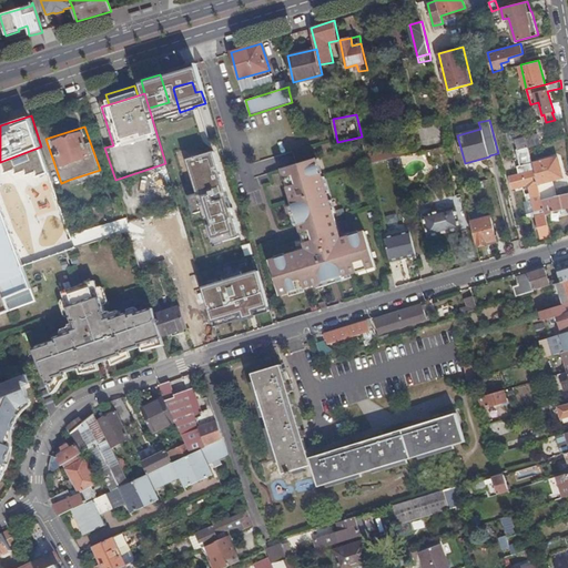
[(526,138),(524,129),(515,131),(516,139),(519,149),(523,160),(526,159),(526,155),(530,155),(528,146),(526,138)]
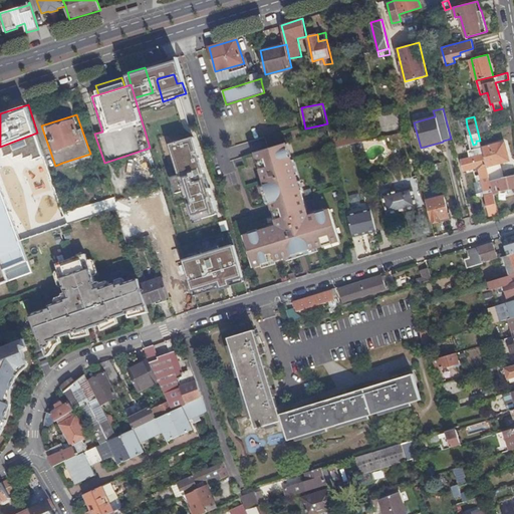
[(478,133),(490,130),(488,122),(487,121),(476,124),(478,133)]
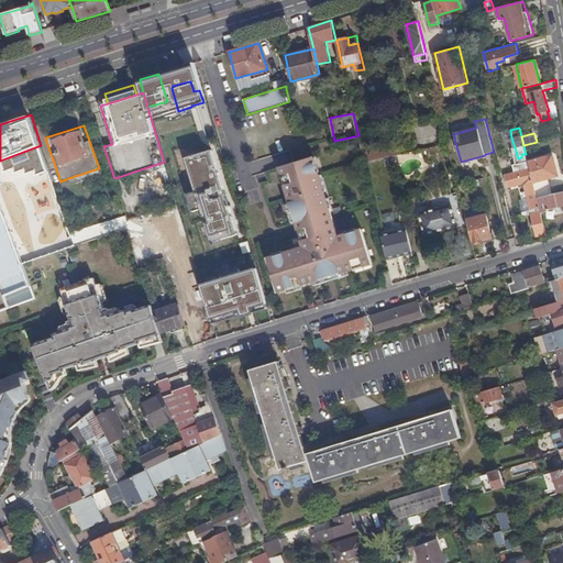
[(390,156),(407,153),(405,143),(362,153),(364,163),(390,156)]
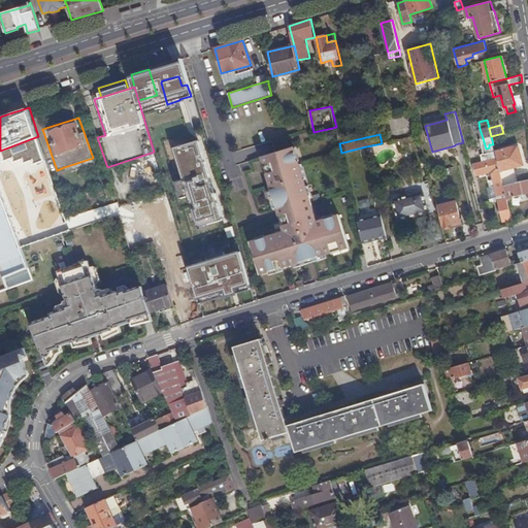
[(198,139),(173,147),(197,227),(223,220),(198,139)]
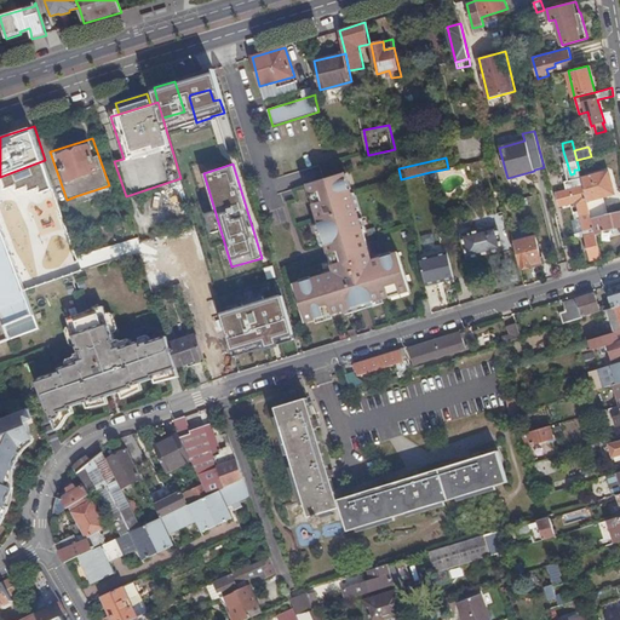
[(591,218),(608,213),(603,196),(614,193),(609,171),(581,178),(591,218)]
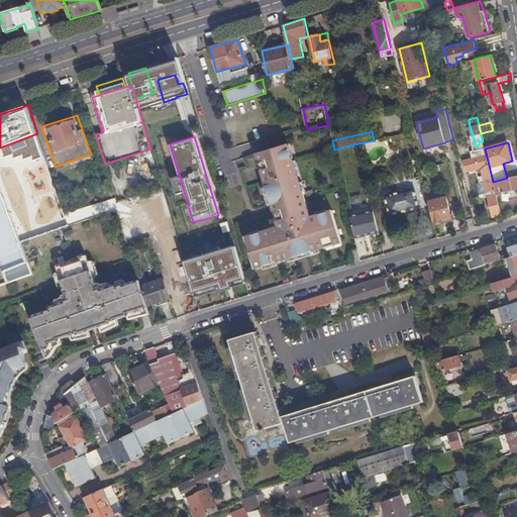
[(306,252),(310,251),(325,246),(324,243),(340,238),(332,210),(311,217),(309,211),(289,143),(259,152),(264,169),(262,170),(265,179),(271,201),(275,211),(279,210),(284,225),(277,227),(246,236),(255,268),(264,266),(263,262),(276,257),(277,262),(284,260),(306,252)]
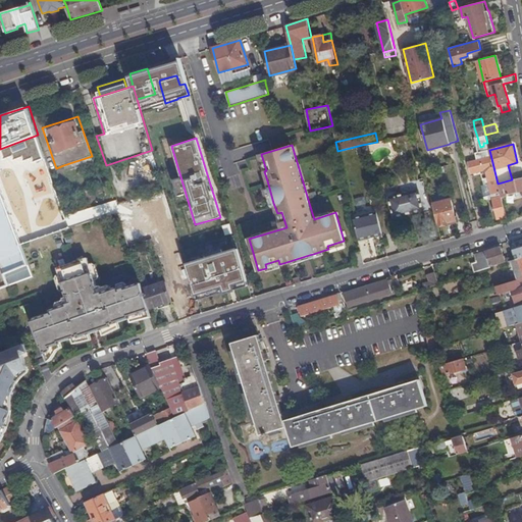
[(93,159),(92,156),(63,165),(64,168),(93,159)]
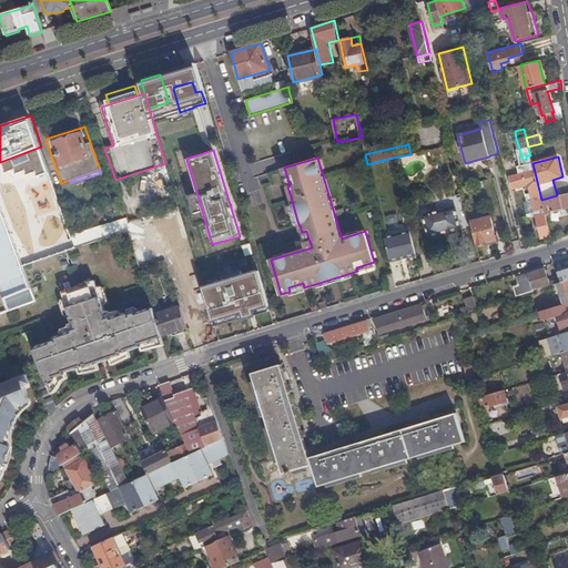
[(534,170),(519,173),(521,185),(526,184),(529,186),(536,211),(535,212),(536,216),(536,215),(541,237),(550,236),(541,200),(534,170)]
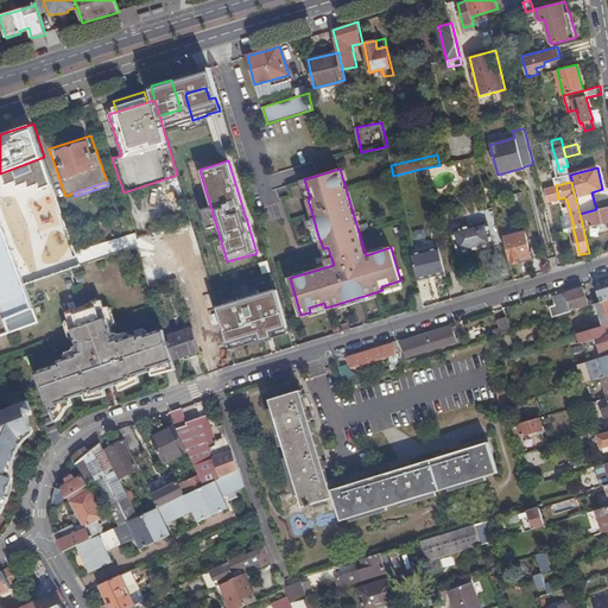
[(558,198),(556,185),(546,188),(549,201),(558,198)]
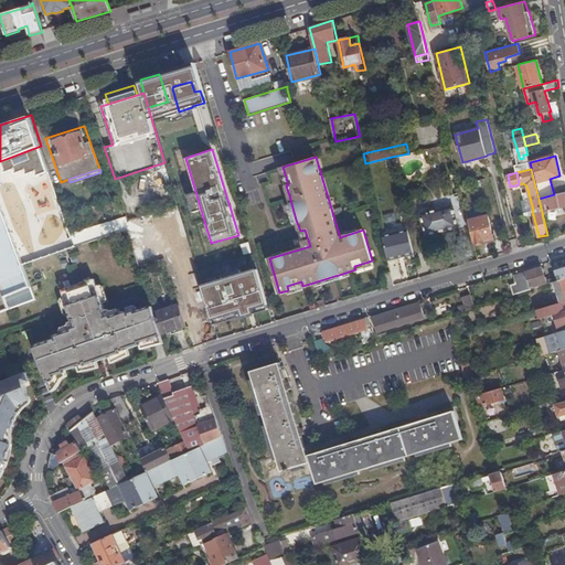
[(564,191),(554,194),(539,199),(543,212),(545,211),(545,210),(550,209),(550,210),(564,204),(564,191)]
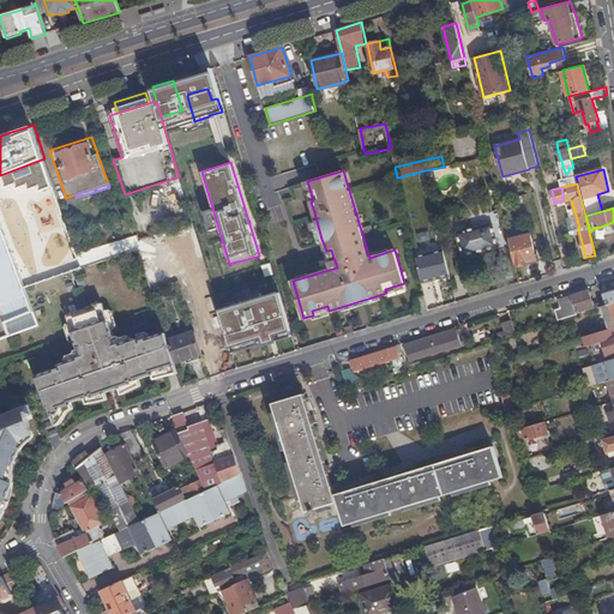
[(507,232),(504,221),(457,232),(463,256),(498,247),(499,251),(511,247),(507,232)]
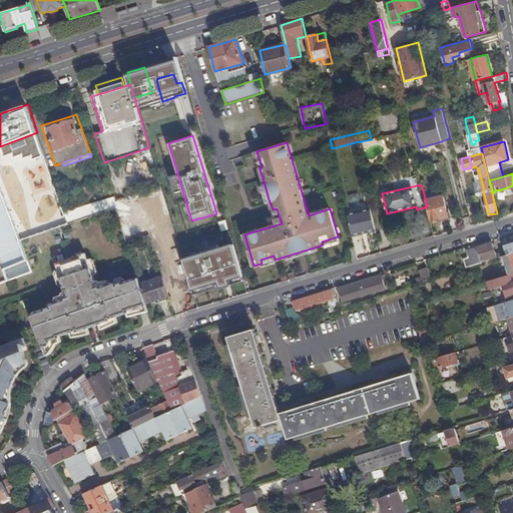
[(231,203),(240,201),(238,187),(228,189),(231,203)]
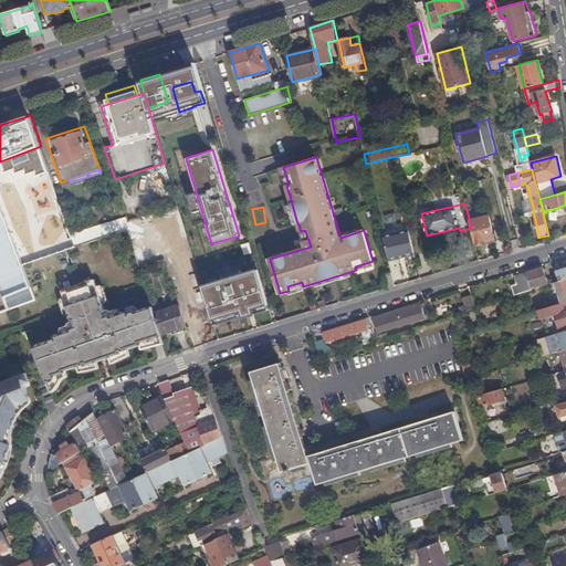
[(471,228),(475,244),(486,241),(485,237),(494,234),(489,215),(486,216),(485,210),(484,209),(468,213),(471,228)]
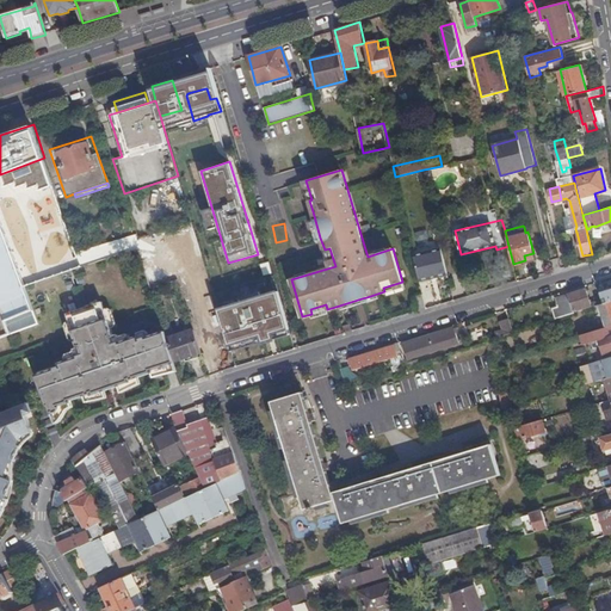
[(420,281),(448,273),(442,247),(414,254),(420,281)]
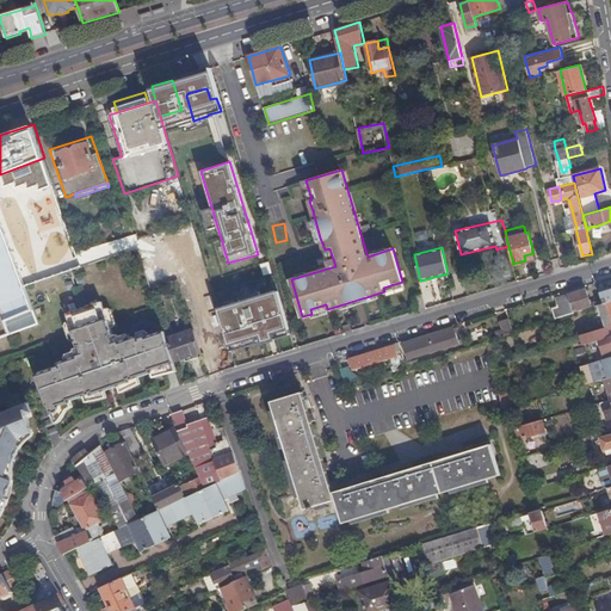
[(141,257),(149,282),(159,278),(150,253),(141,257)]
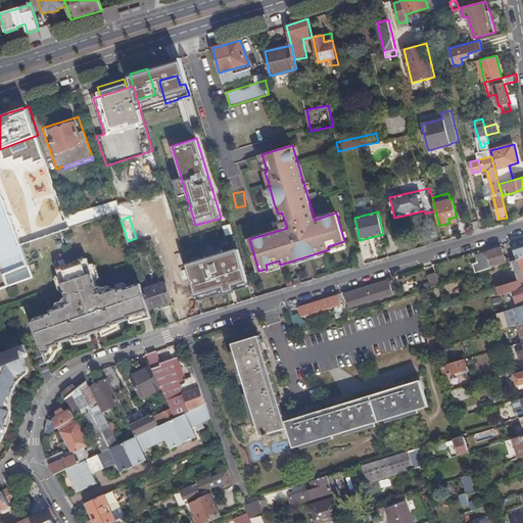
[(473,265),(475,273),(492,268),(492,267),(507,262),(507,263),(513,260),(517,259),(515,254),(505,257),(502,246),(476,254),(478,263),(473,265)]
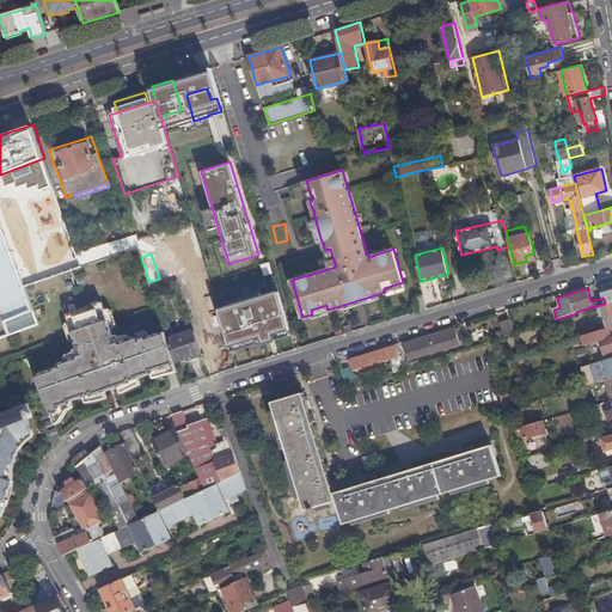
[(603,291),(601,292),(603,298),(605,304),(611,301),(611,291),(604,293),(603,291)]
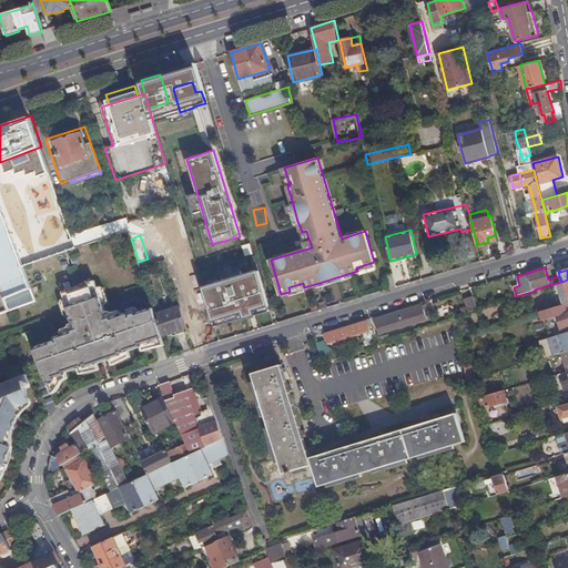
[(259,273),(204,288),(215,327),(271,312),(259,273)]
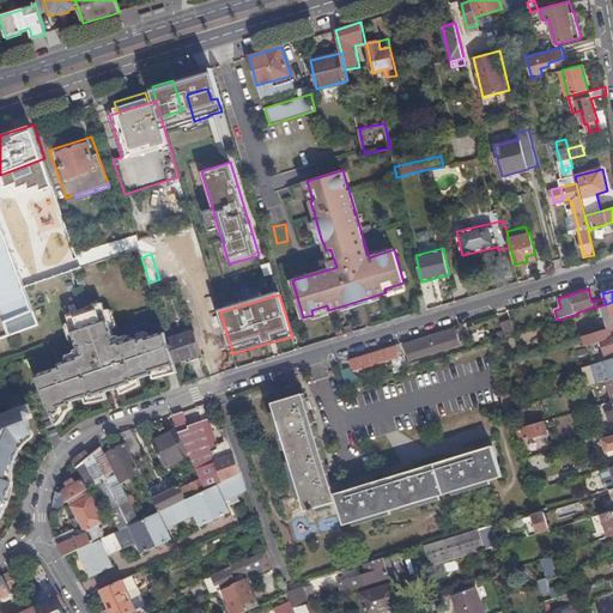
[(420,311),(428,309),(424,295),(418,297),(420,311)]
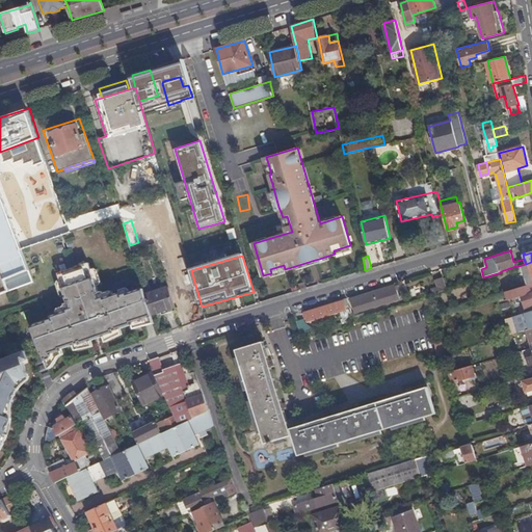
[(531,262),(526,264),(522,265),(528,284),(531,283),(531,262)]
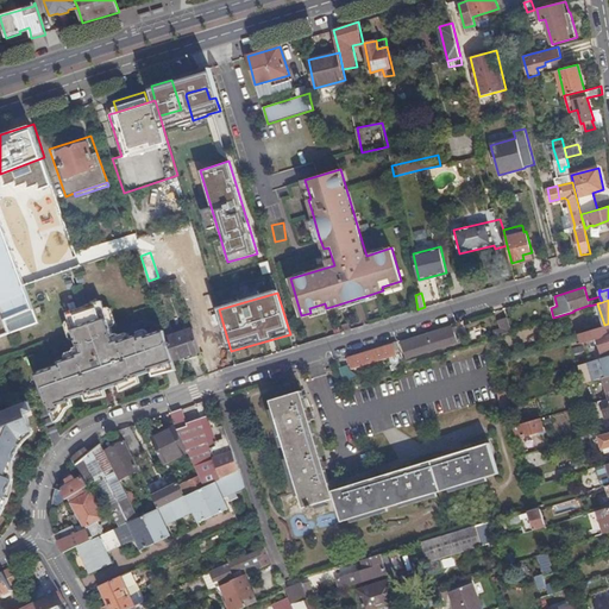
[(119,383),(152,371),(151,369),(174,362),(174,359),(165,337),(164,330),(139,339),(137,336),(114,343),(112,336),(114,334),(102,301),(68,313),(80,347),(82,346),(85,353),(62,362),(63,365),(54,369),(55,372),(37,378),(48,403),(49,403),(52,413),(58,410),(61,407),(60,406),(71,401),(70,400),(102,388),(104,390),(119,384),(119,383)]
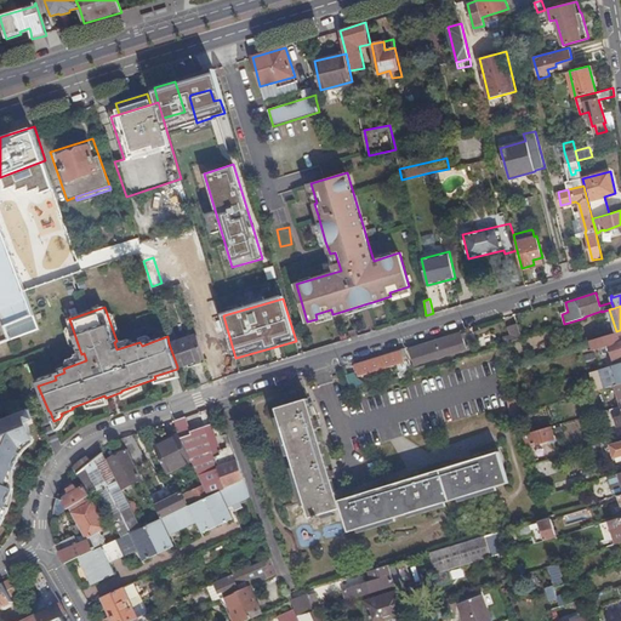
[(523,337),(518,323),(511,325),(513,334),(503,336),(506,342),(523,337)]
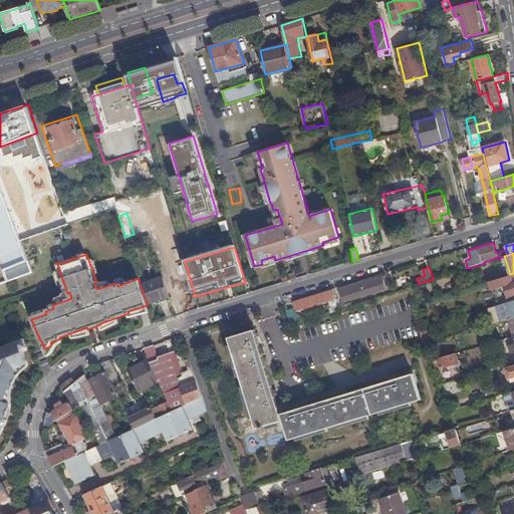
[(381,275),(338,289),(342,301),(386,288),(381,275)]
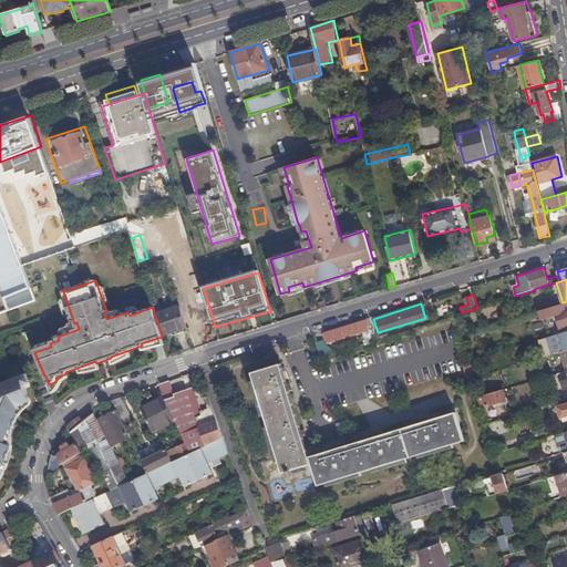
[(558,311),(557,305),(545,309),(546,315),(558,311)]
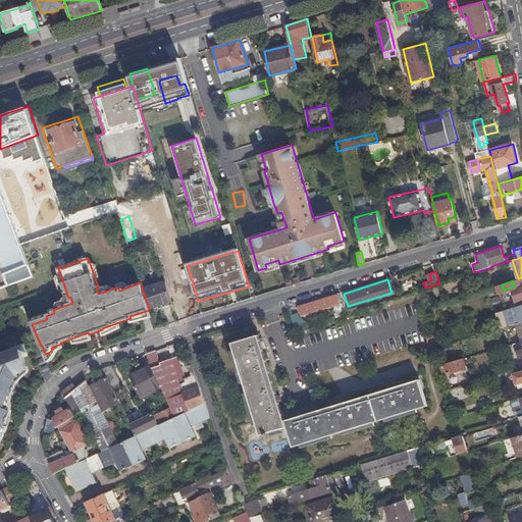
[(165,281),(142,289),(149,308),(171,301),(167,285),(165,281)]
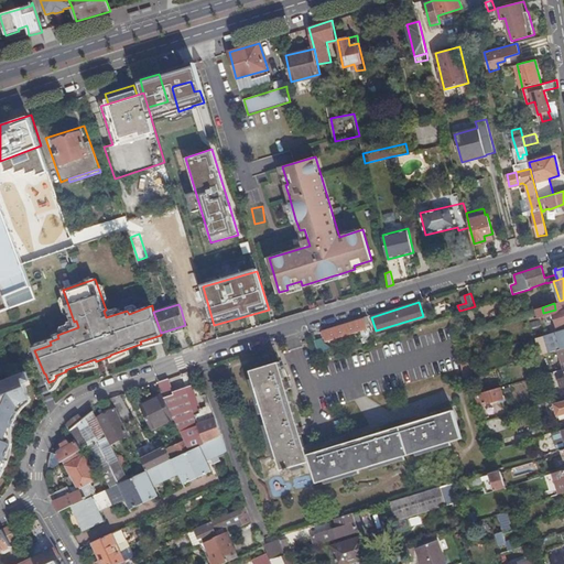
[(559,331),(563,328),(563,310),(554,314),(556,323),(559,331)]
